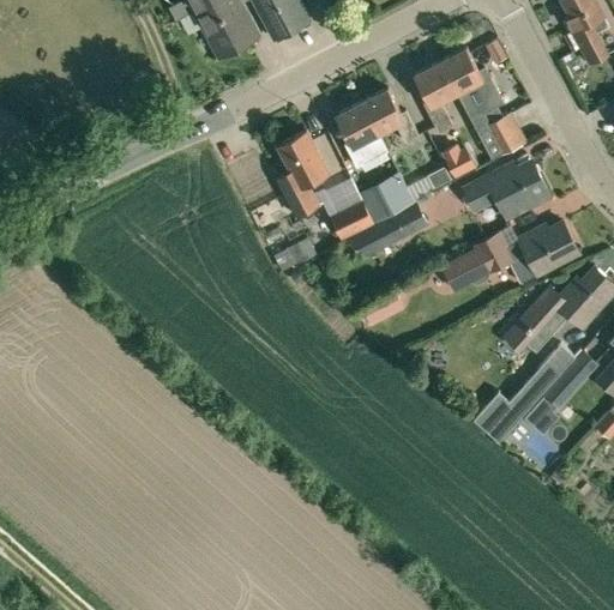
[(217,0),(186,0),(194,13),(217,0)]
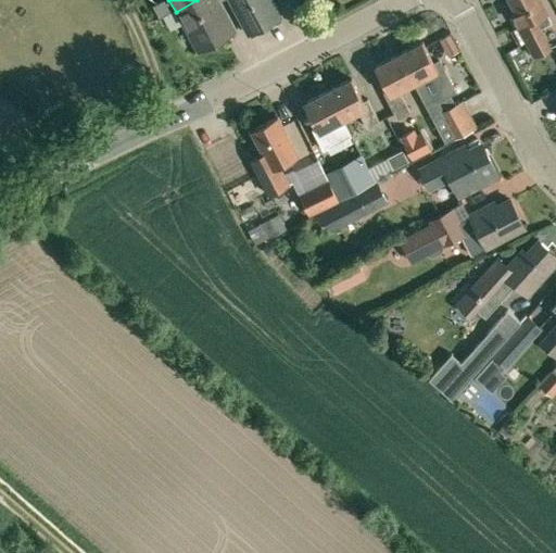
[(197,0),(176,12),(184,27),(188,26),(202,52),(235,35),(217,3),(223,0),(227,0),(248,37),(280,20),(269,0),(197,0)]
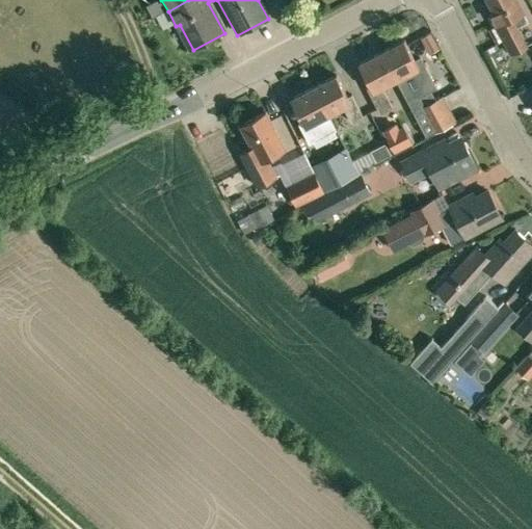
[(516,30),(527,24),(523,15),(514,0),(486,0),(494,14),(489,16),(510,56),(526,48),(516,30)]
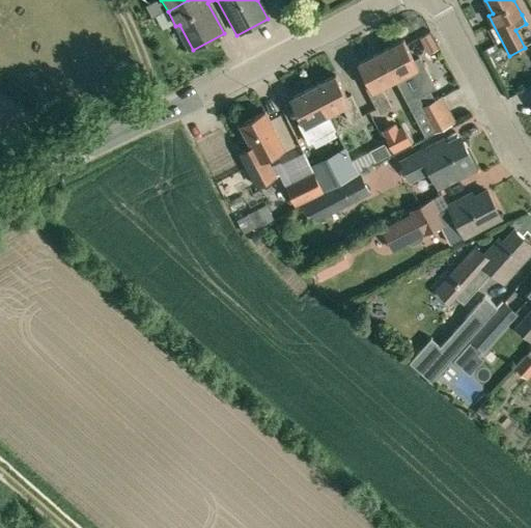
[(432,59),(447,52),(439,35),(424,42),(432,59)]
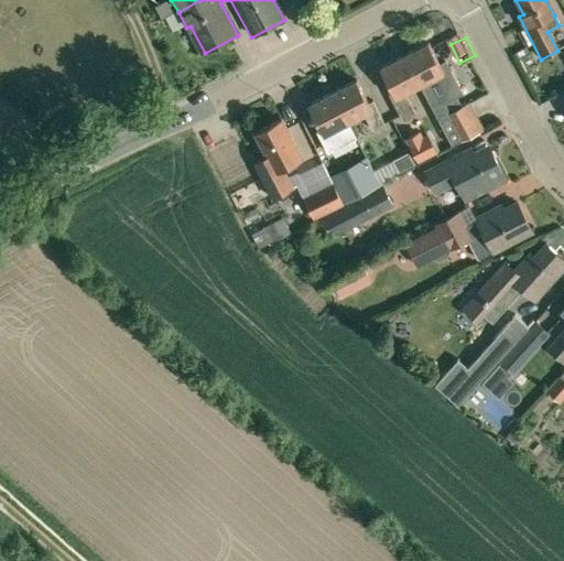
[(429,45),(404,57),(420,87),(444,133),(452,148),(481,132),(468,106),(451,116),(445,106),(463,97),(445,65),(441,67),(429,45)]
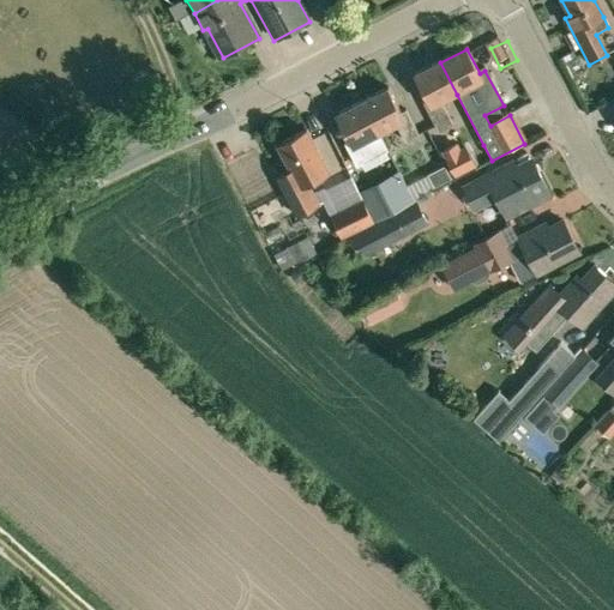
[(457,95),(440,62),(414,77),(427,102),(423,103),(435,128),(441,125),(449,121),(440,103),(457,95)]
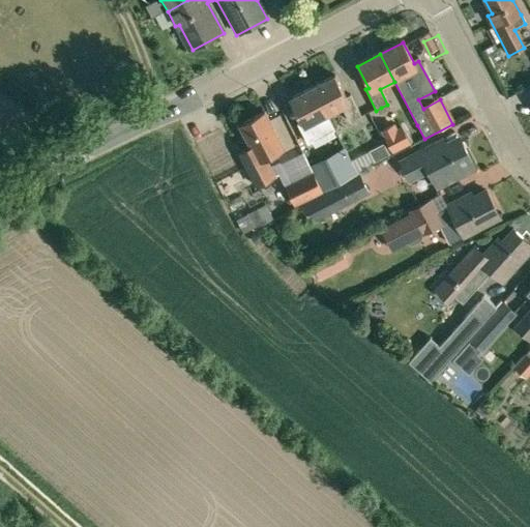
[(313,89),(327,117),(342,109),(350,124),(361,118),(350,97),(347,99),(335,78),(313,89)]
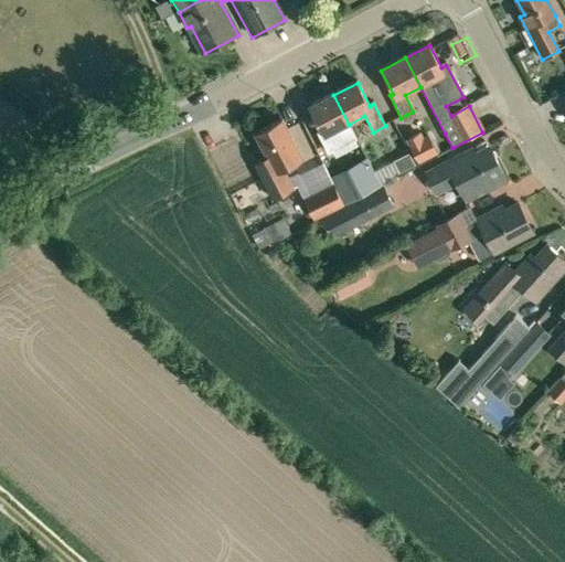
[(349,125),(333,95),(309,108),(321,131),(317,134),(329,156),(341,149),(332,134),(349,125)]
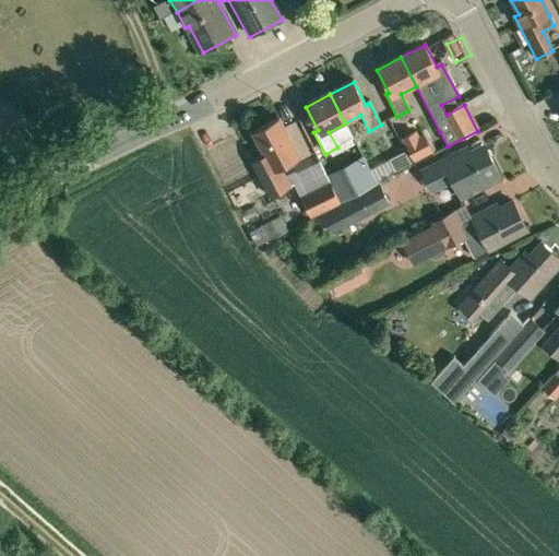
[(281,169),(299,160),(280,120),(253,134),(265,157),(252,164),(271,199),(290,189),(281,169)]
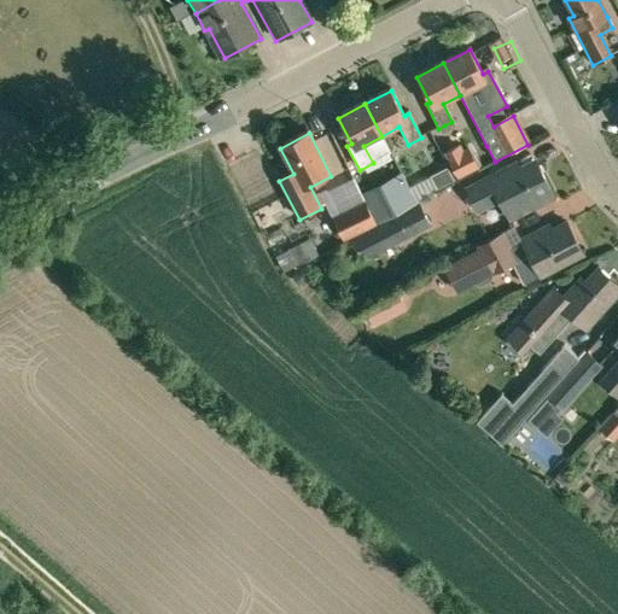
[(509,220),(553,198),(535,164),(511,176),(507,171),(468,192),(478,211),(500,200),(509,220)]
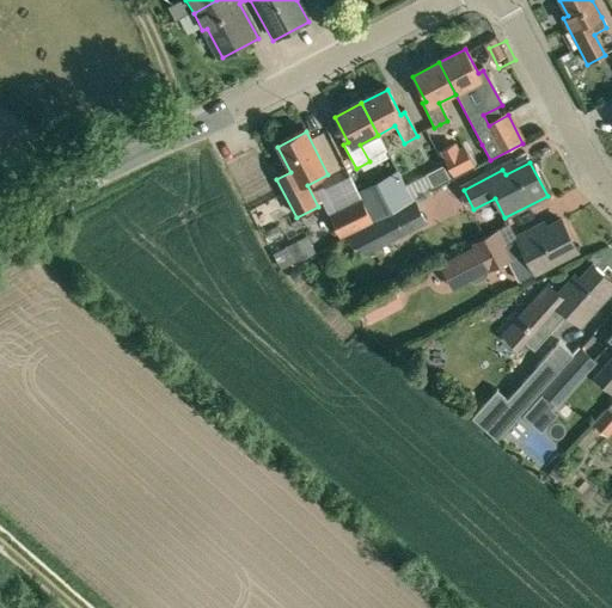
[(451,183),(445,170),(428,179),(435,191),(451,183)]
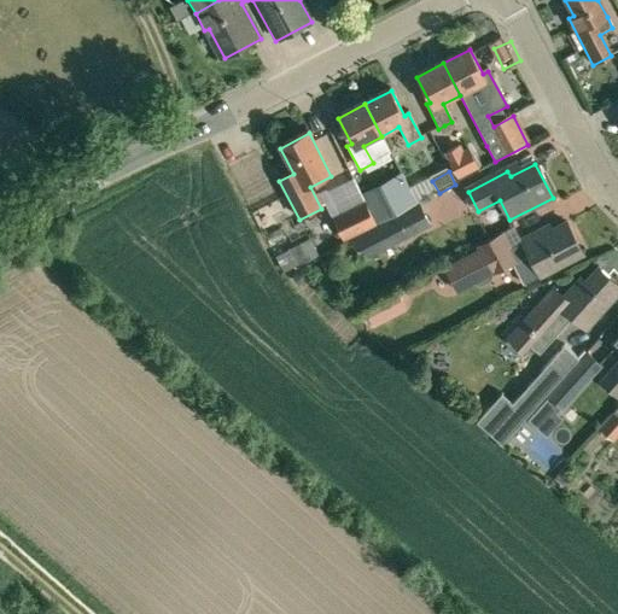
[(407,187),(404,188),(398,176),(362,196),(378,224),(414,205),(412,203),(414,200),(407,187)]
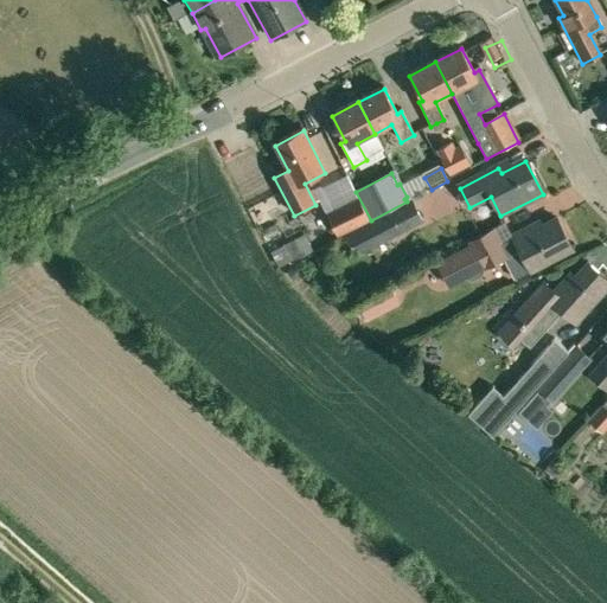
[(338,238),(370,223),(358,199),(326,216),(338,238)]
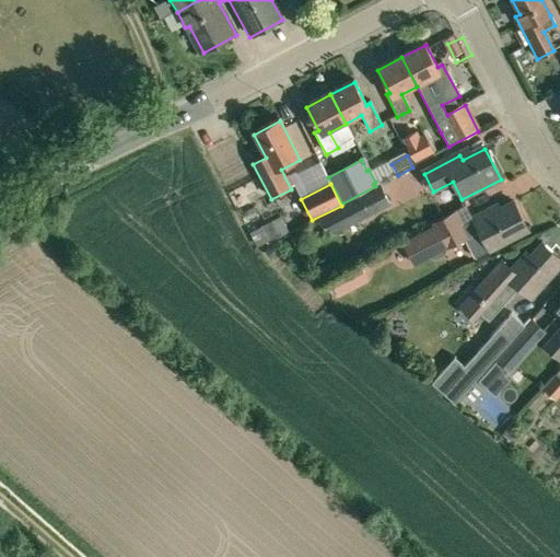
[(334,238),(391,208),(380,186),(314,220),(334,238)]
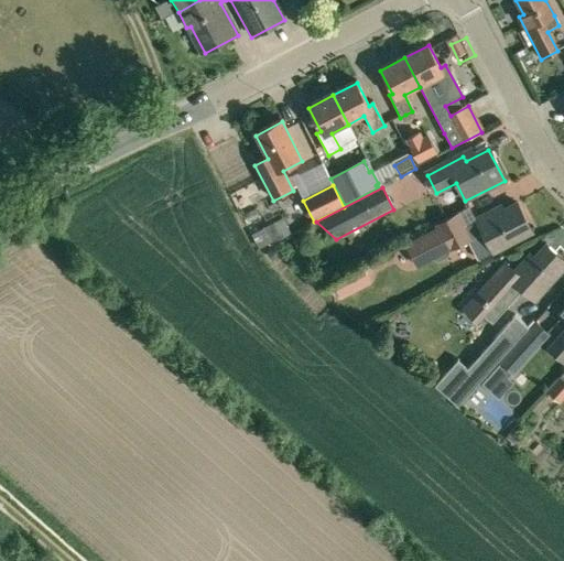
[(429,258),(446,249),(448,254),(467,244),(477,262),(494,254),(532,234),(518,205),(497,215),(495,212),(476,220),(477,223),(466,228),(458,214),(434,227),(435,229),(419,238),(429,258)]
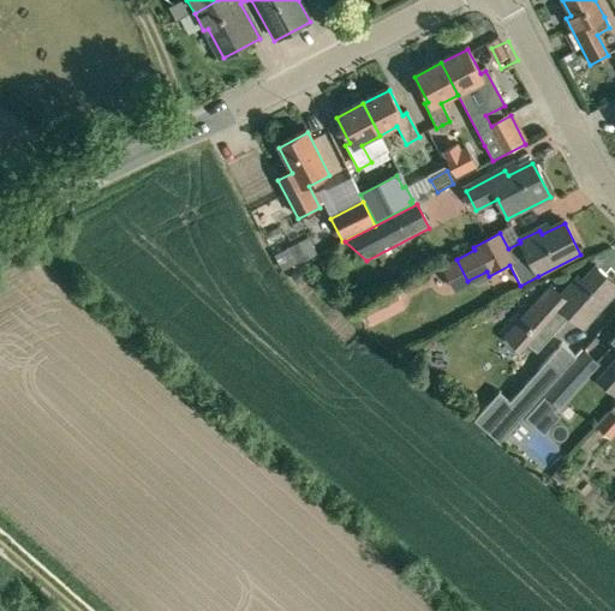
[(293,263),(312,253),(305,240),(287,251),(293,263)]
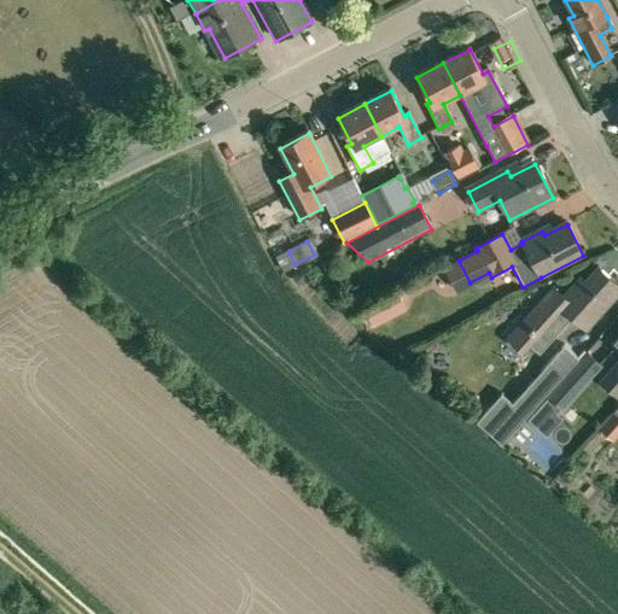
[(586,331),(617,294),(617,287),(598,269),(584,284),(581,281),(551,315),(565,328),(573,319),(586,331)]
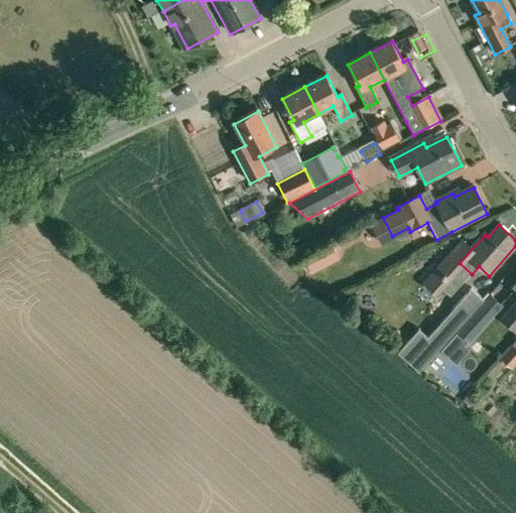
[(470,319),(491,296),(491,295),(477,282),(456,306),(470,318),(470,319)]
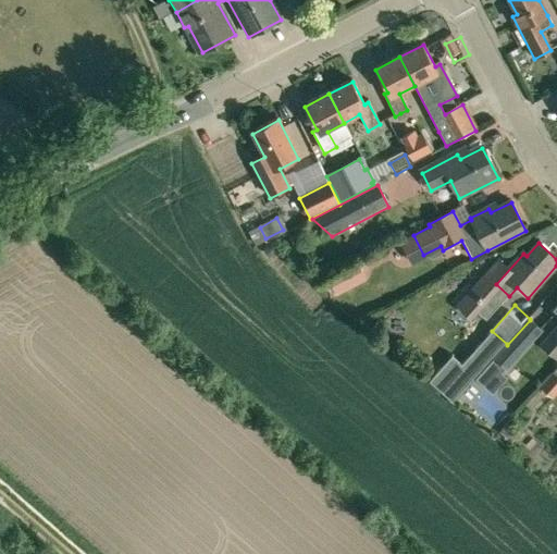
[(507,345),(507,344),(493,360),(494,360),(475,381),(486,391),(504,370),(507,372),(543,332),(530,320),(507,345)]
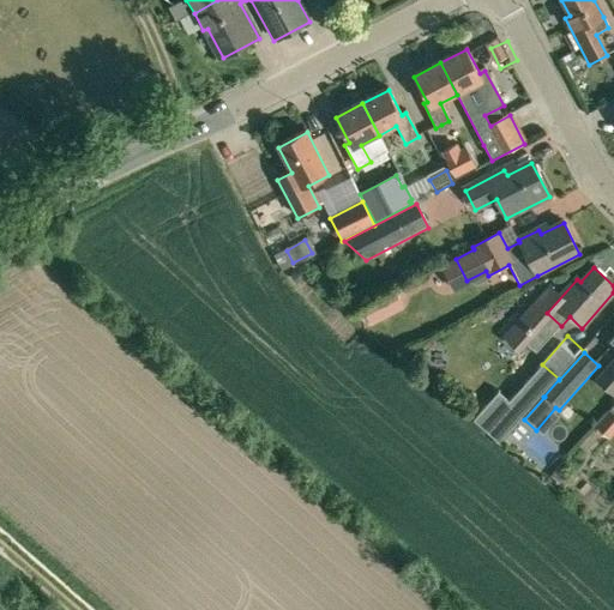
[(606,439),(613,428),(613,406),(609,412),(611,414),(596,429),(606,439)]
